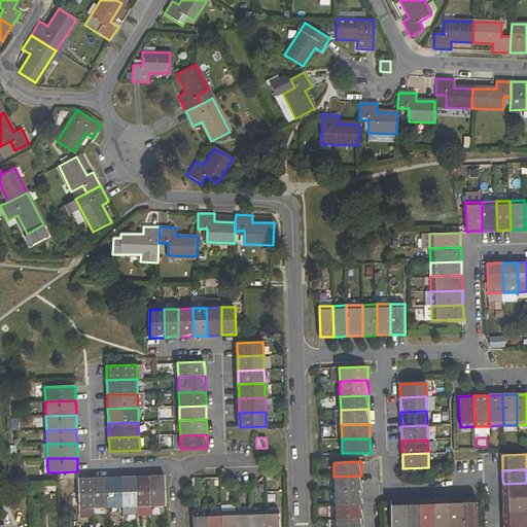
[(151,506),(150,475),(142,476),(136,476),(137,506),(151,506)]
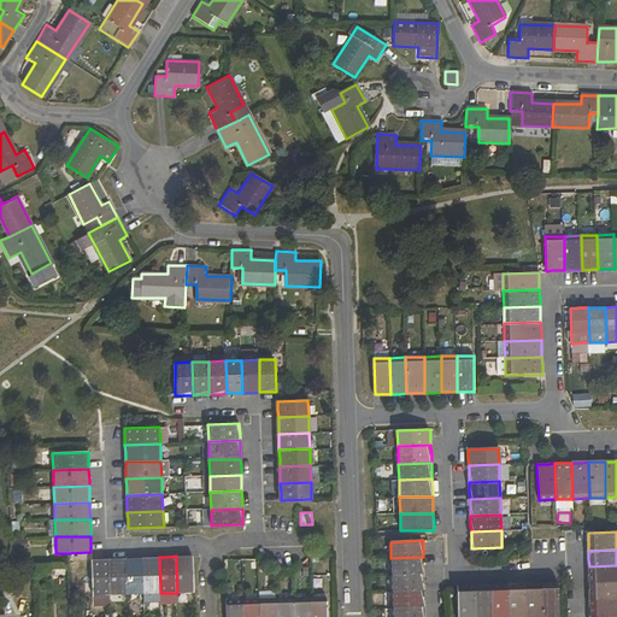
[(186,556),(176,556),(177,593),(194,592),(193,556),(186,556)]
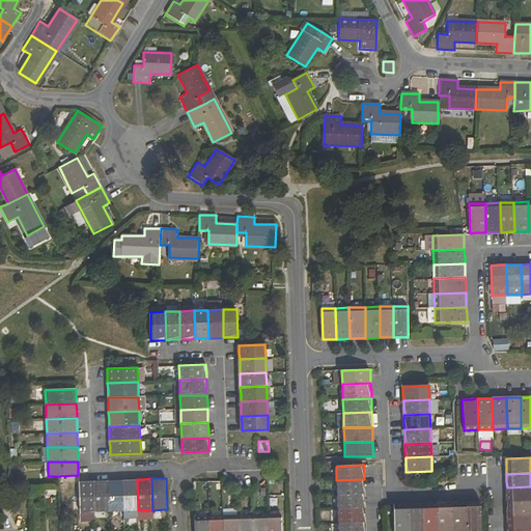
[(108,480),(109,511),(123,511),(122,479),(115,480),(108,480)]
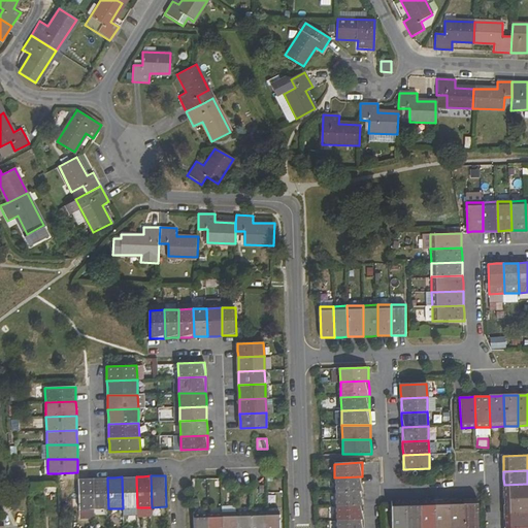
[(137,507),(136,476),(129,476),(122,476),(123,508),(137,507)]
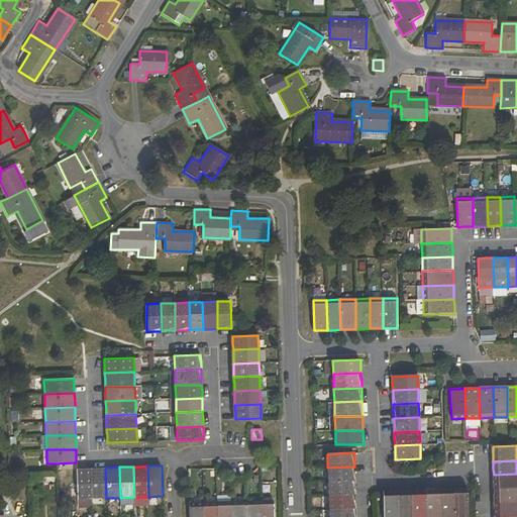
[(354,467),(327,468),(328,482),(355,482),(354,473),(354,467)]
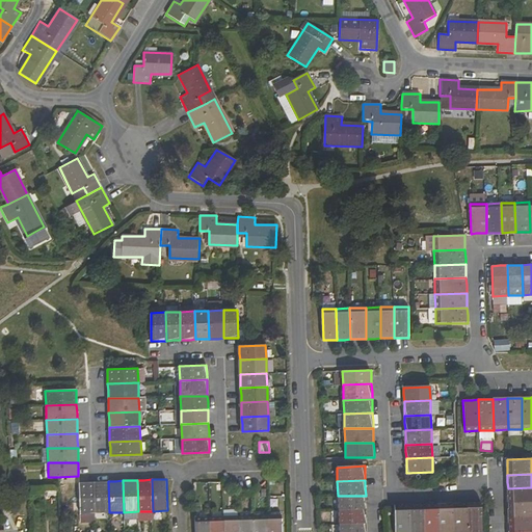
[(87,482),(79,482),(80,513),(95,512),(94,481),(87,482)]
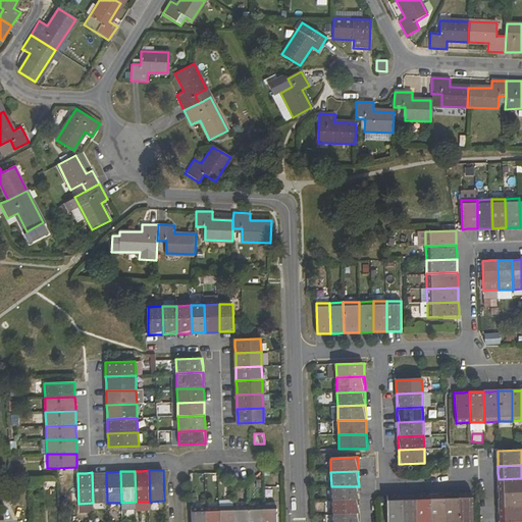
[(92,472),(93,503),(107,503),(106,472),(100,472),(92,472)]
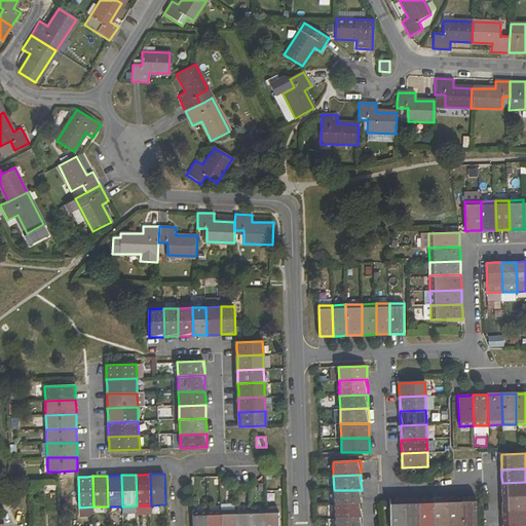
[(525,495),(525,482),(502,483),(502,489),(502,496),(525,495)]
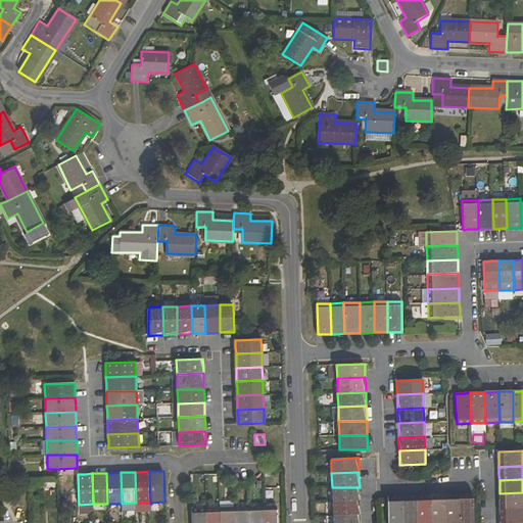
[(360,487),(332,487),(332,502),(360,501),(360,494),(360,487)]
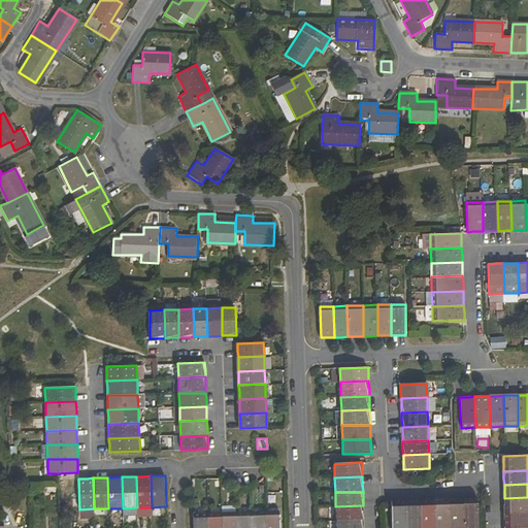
[(527,512),(527,497),(504,498),(504,506),(504,513),(527,512)]
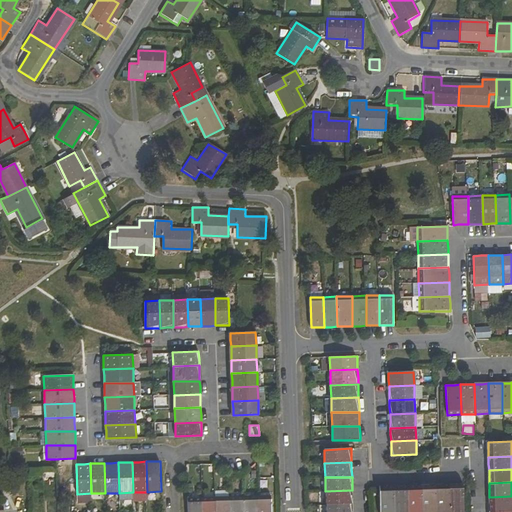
[(422,485),(422,511),(436,511),(435,484),(429,485),(422,485)]
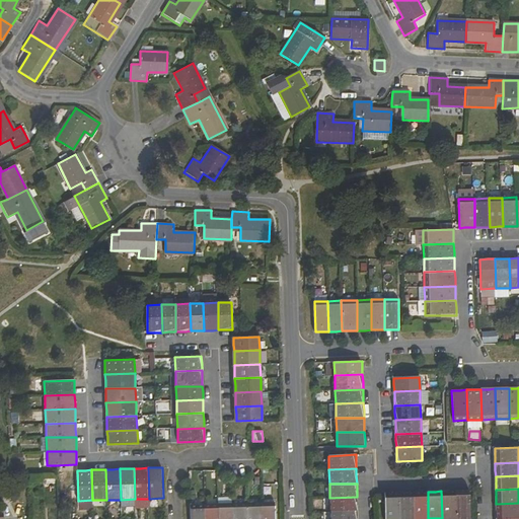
[(441,491),(442,518),(456,518),(456,491),(449,491),(441,491)]
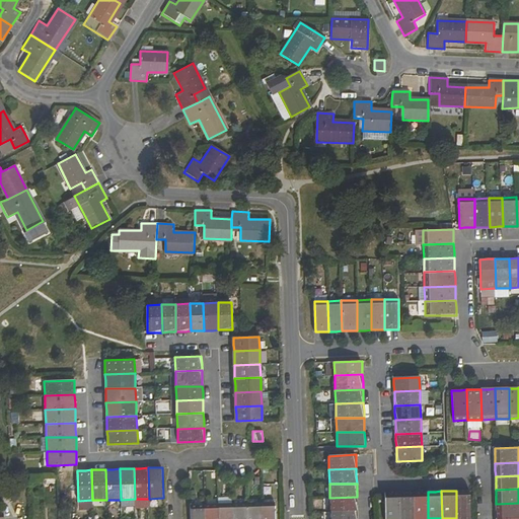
[(456,518),(470,518),(470,491),(464,491),(456,491),(456,518)]
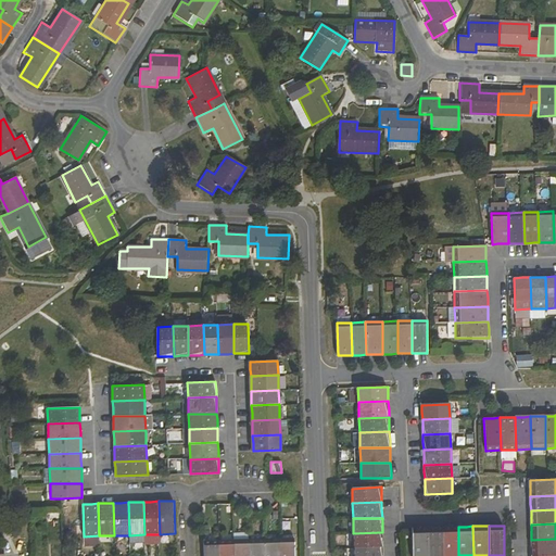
[(428,555),(443,555),(442,527),(437,527),(428,528),(428,555)]
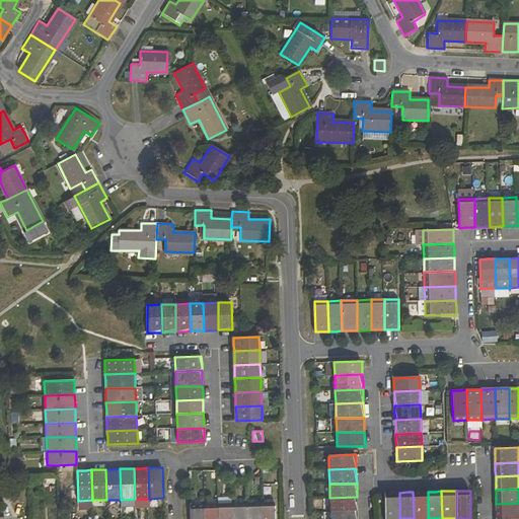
[(414,518),(428,518),(428,492),(420,492),(413,492),(414,518)]
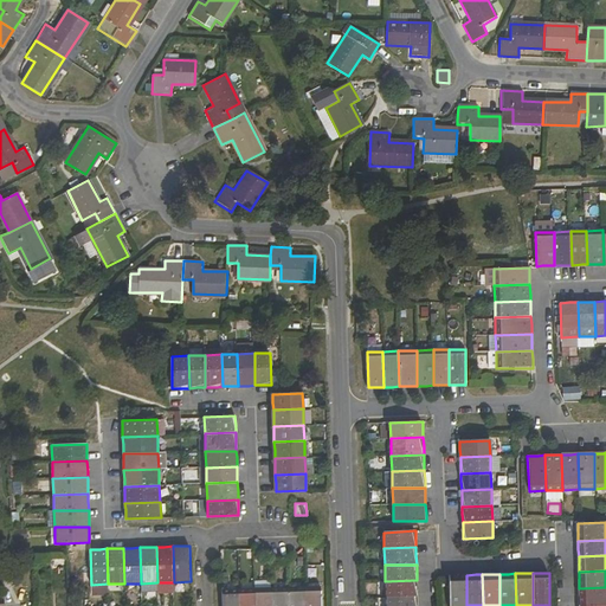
[(450,605),(466,605),(466,575),(457,575),(449,575),(449,580),(450,605)]
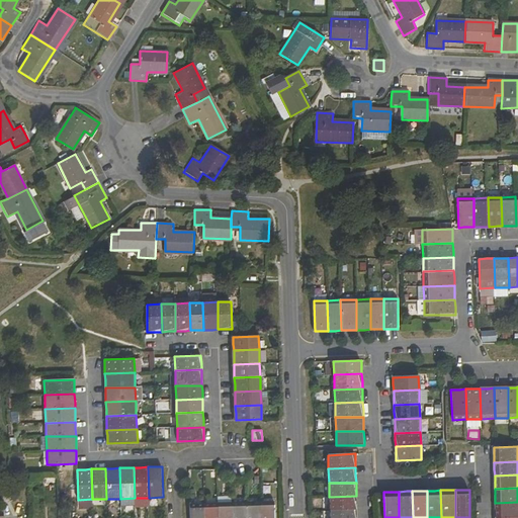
[(356,496),(329,497),(330,510),(357,510),(356,502),(356,496)]
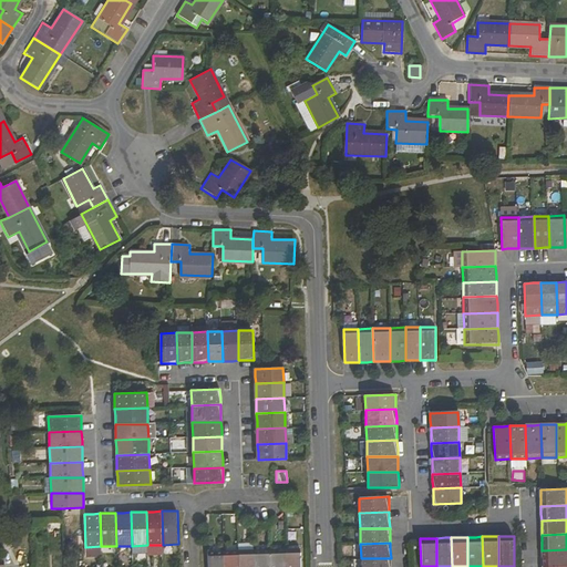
[(287,548),(287,566),(300,566),(299,547),(287,548)]
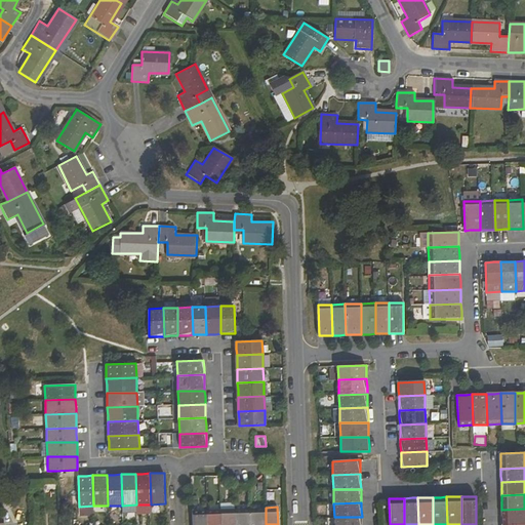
[(236,509),(236,524),(250,524),(250,508),(236,509)]
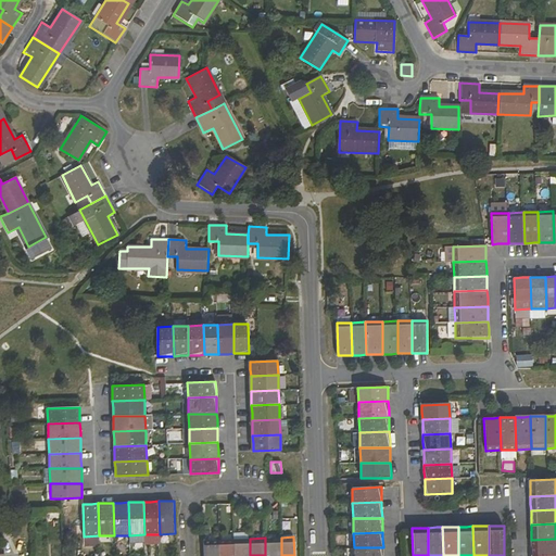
[(265,538),(265,555),(281,555),(281,538),(265,538)]
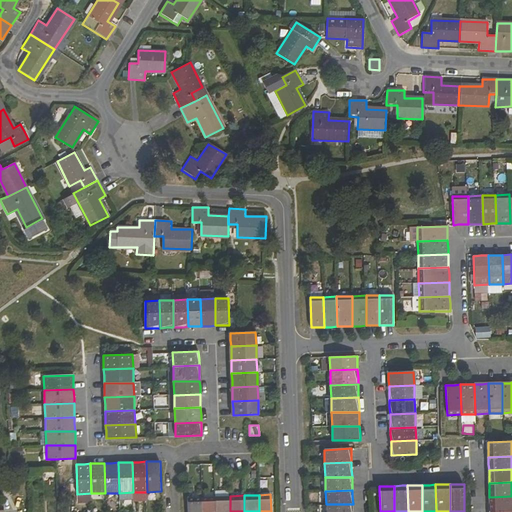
[(202,497),(202,511),(216,511),(216,496),(202,497)]
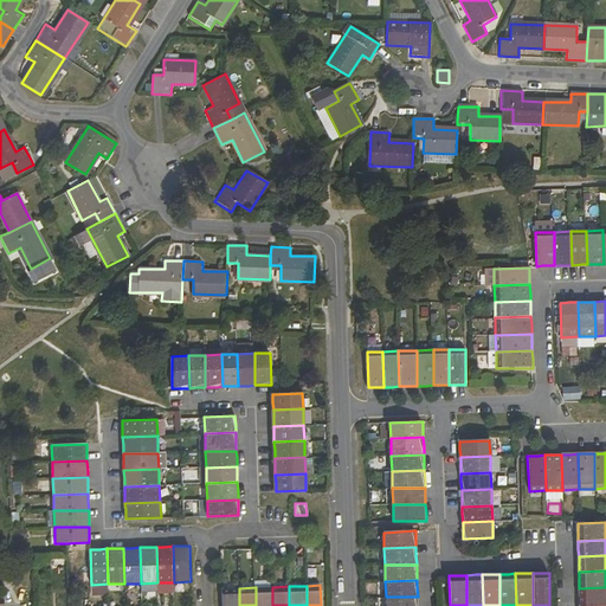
[(256,587),(256,605),(272,605),(272,587),(256,587)]
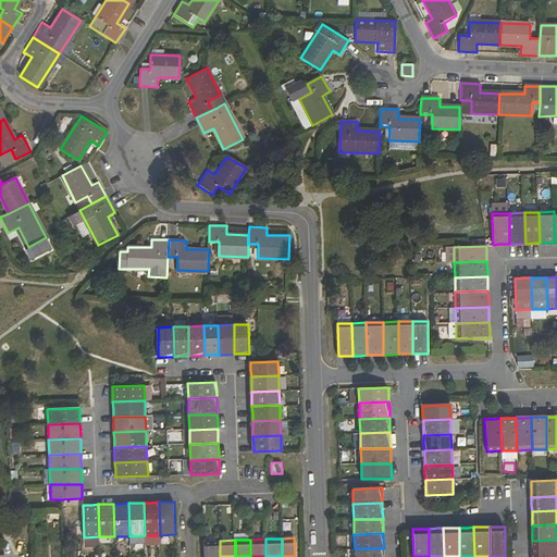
[(542,556),(556,556),(556,540),(532,541),(533,549),(532,556),(542,556)]
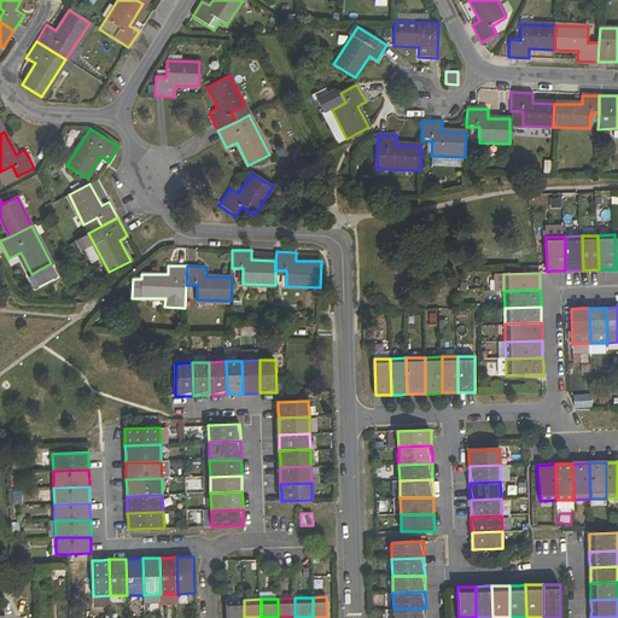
[(244,617),(244,600),(227,600),(227,617),(244,617)]
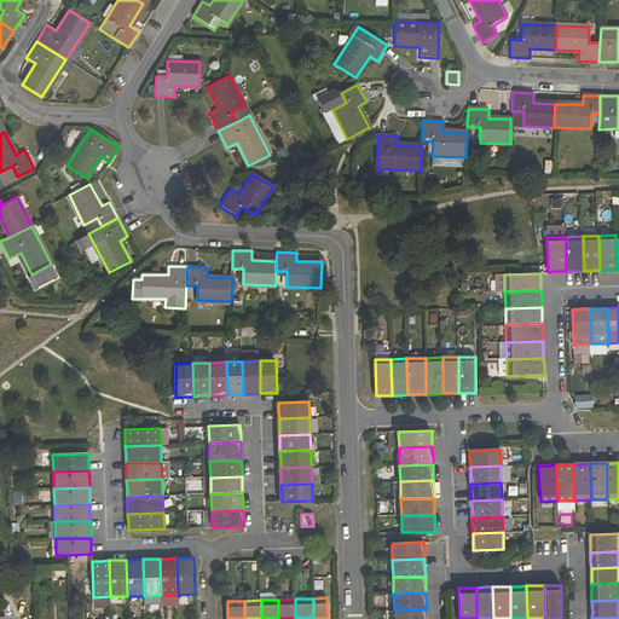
All buildings are outlined.
